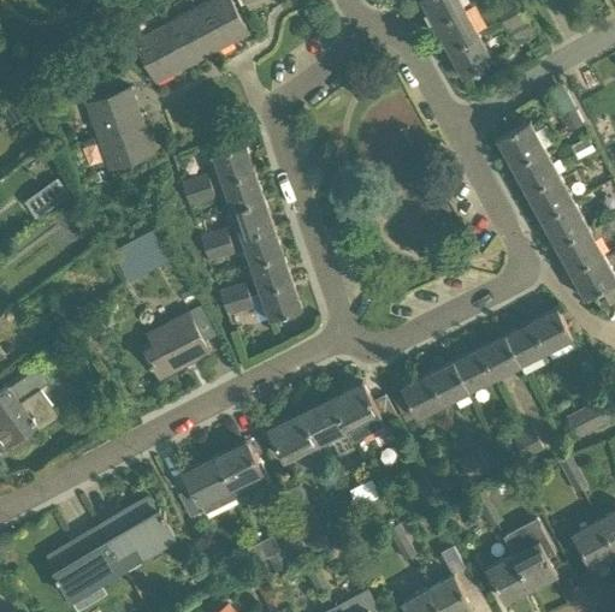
[(211,0),(194,10),(217,52),(248,35),(229,0),(211,0)]
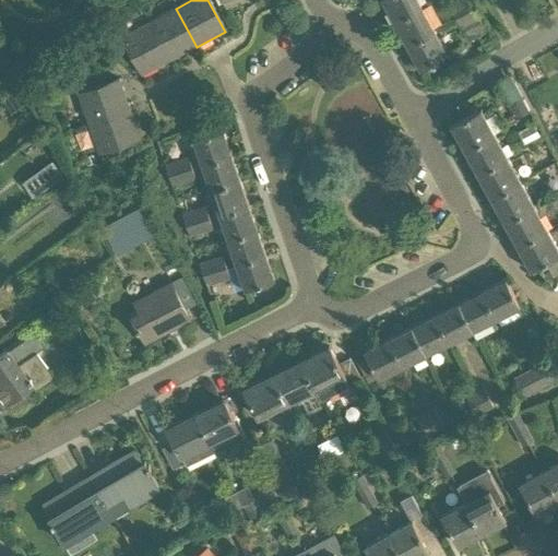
[(392,24),(419,9),(414,0),(380,0),(392,24)]
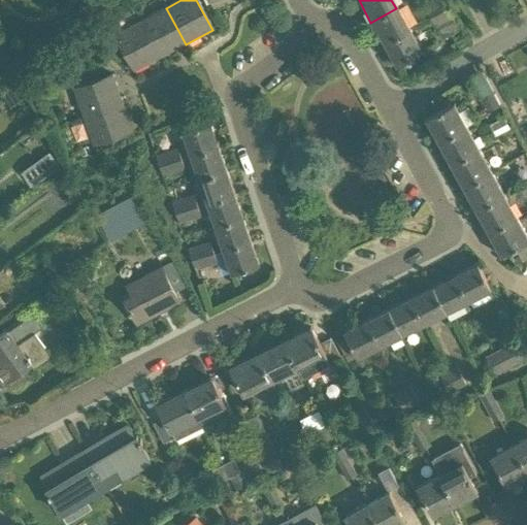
[(428,20),(445,11),(449,8),(443,0),(437,0),(422,9),(428,20)]
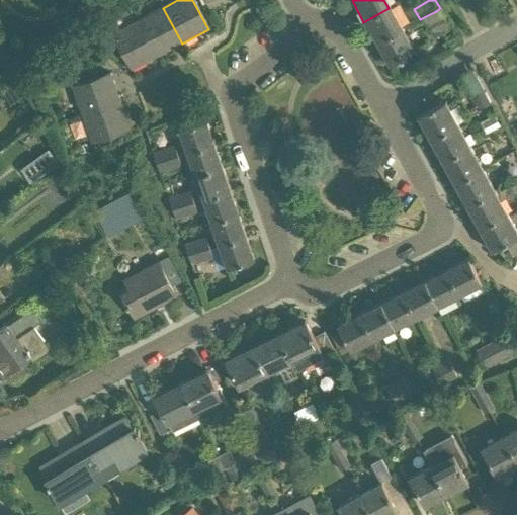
[(138,21),(157,57),(182,44),(163,8),(138,21)]
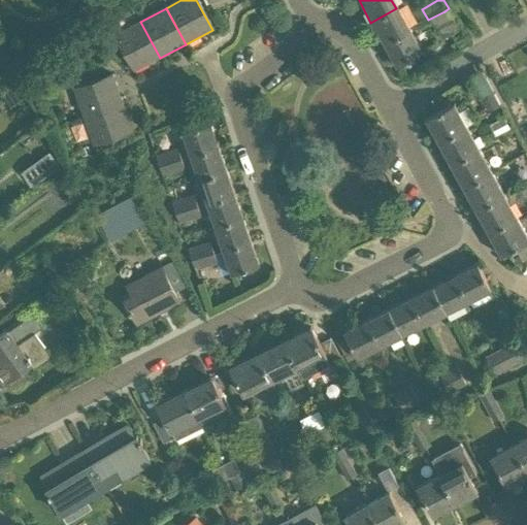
[(384,44),(408,31),(396,8),(370,23),(384,44)]
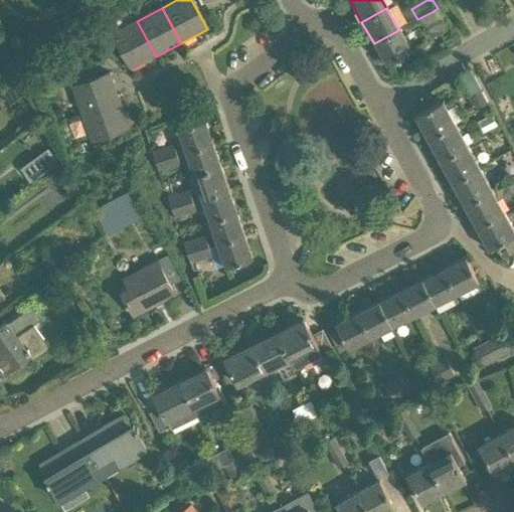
[(438,8),(434,11),(417,19),(430,40),(450,29),(438,8)]
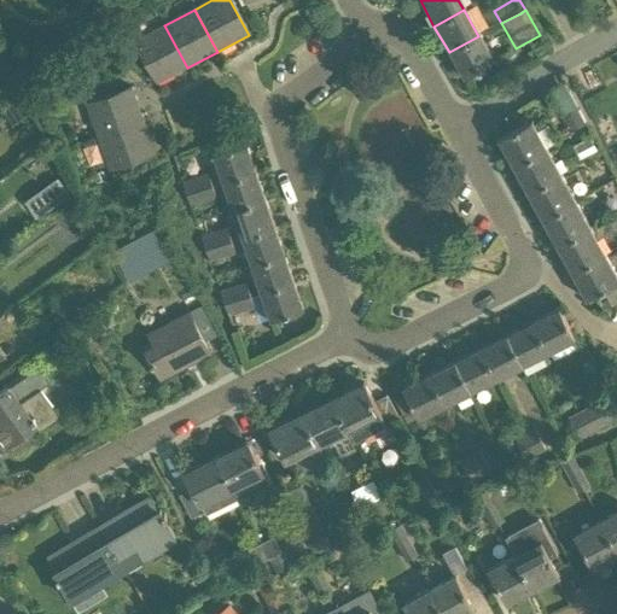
[(187,68),(164,25),(133,42),(156,85),(187,68)]
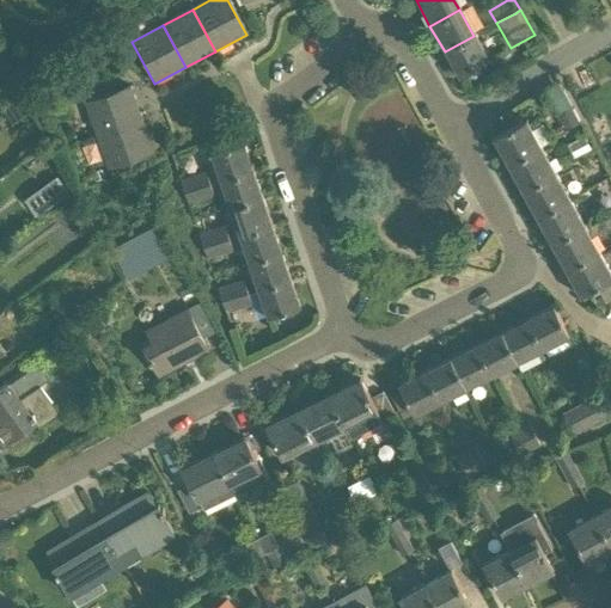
[(474,36),(445,51),(458,78),(488,61),(474,36)]
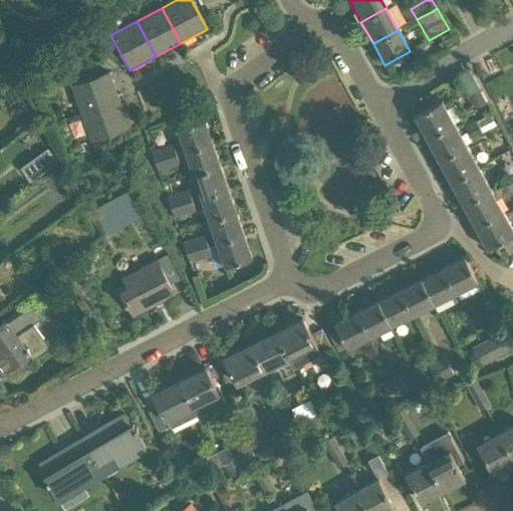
[(486,105),(474,83),(468,72),(456,78),(474,111),(486,105)]
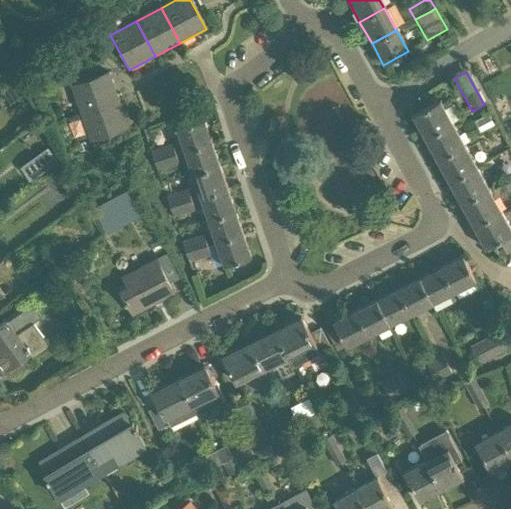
[(80,115),(117,101),(108,74),(70,87),(80,115)]
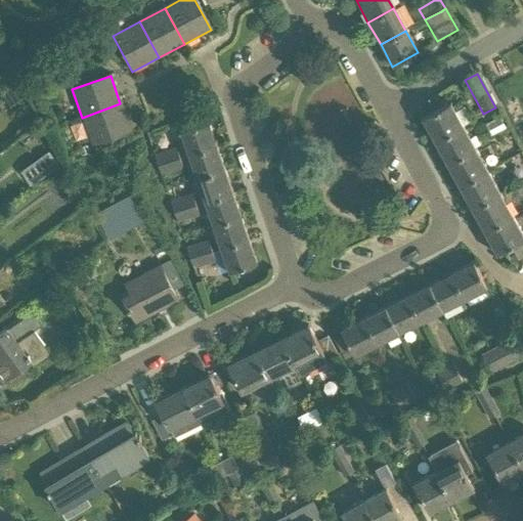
[(120,103),(82,118),(91,145),(130,132),(120,103)]
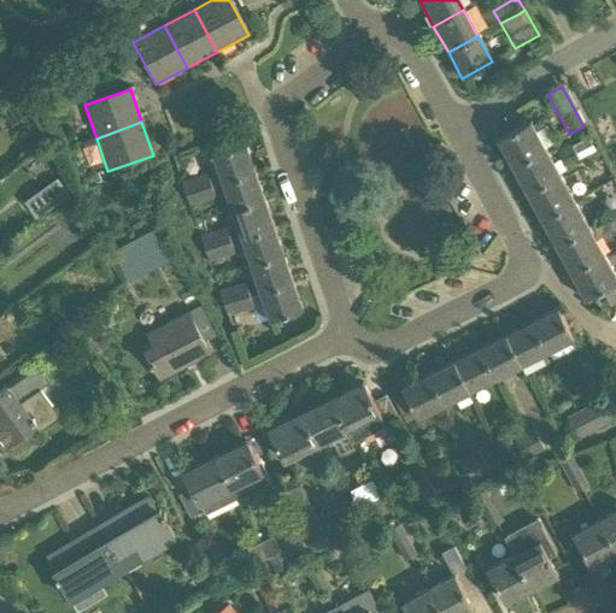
[(511,166),(544,148),(529,122),(497,140),(511,166)]
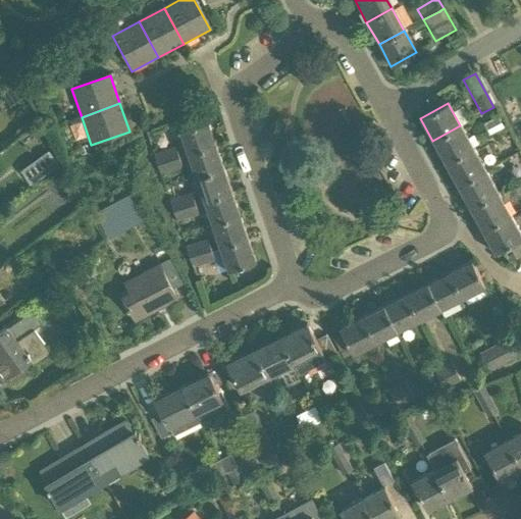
[(188,156),(214,146),(206,122),(179,132),(188,156)]
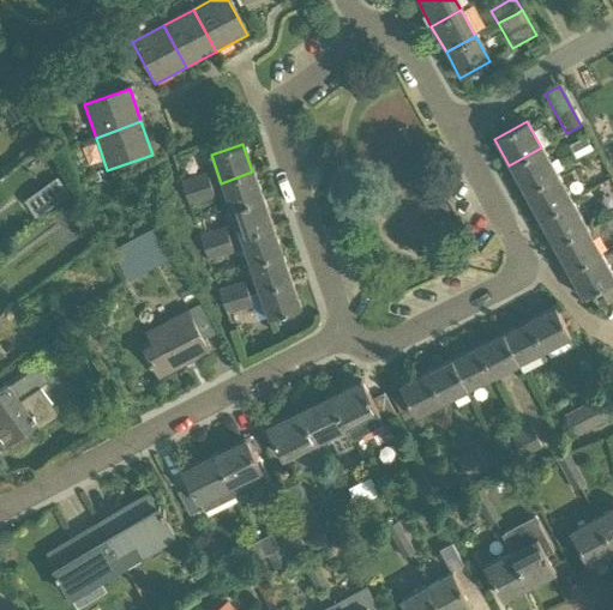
[(523,193),(556,175),(541,148),(509,165),(523,193)]
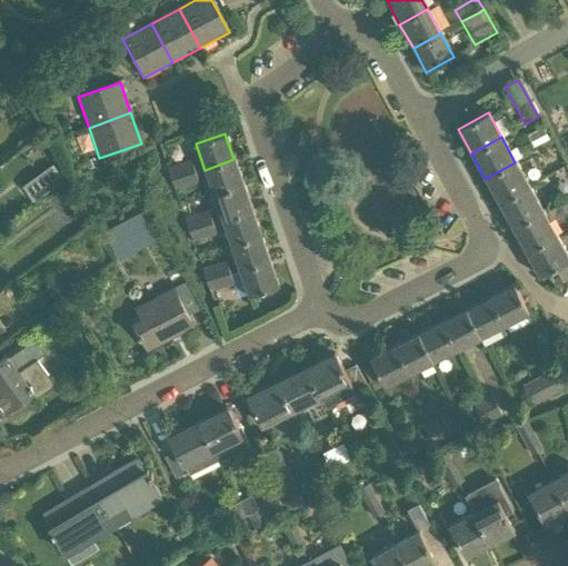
[(213,195),(242,185),(233,159),(205,170),(213,195)]
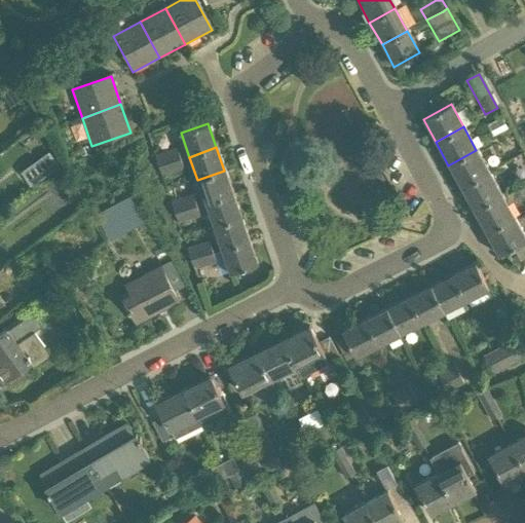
[(157,167),(180,160),(176,149),(154,156),(157,167)]
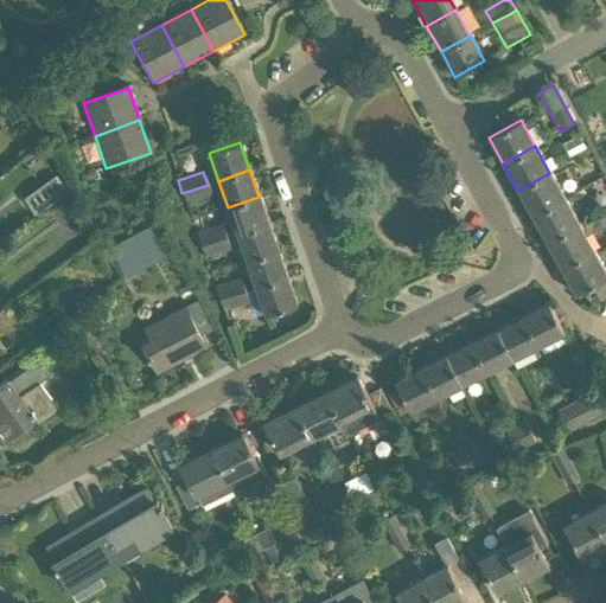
[(531,217),(563,199),(549,173),(517,191),(531,217)]
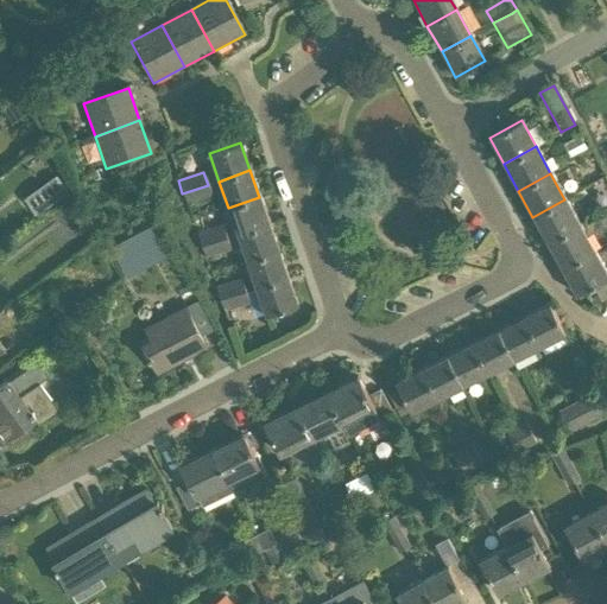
[(56,179),(24,204),(33,218),(67,194),(56,179)]
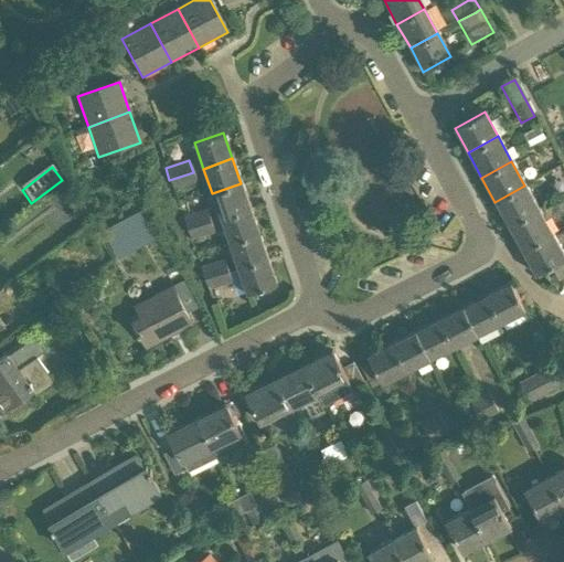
[(193,172),(169,180),(173,191),(197,183),(193,172)]
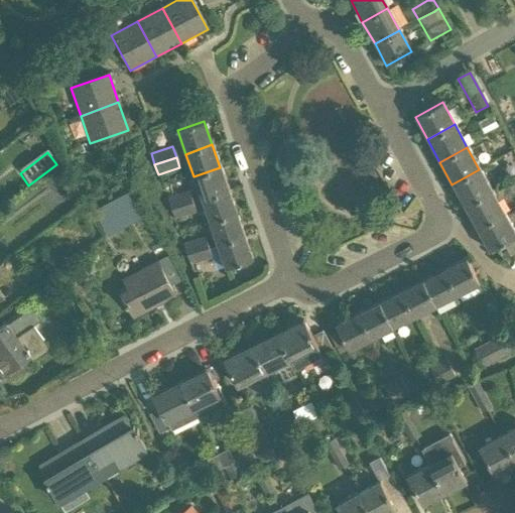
[(201,200),(228,190),(220,167),(194,176),(201,200)]
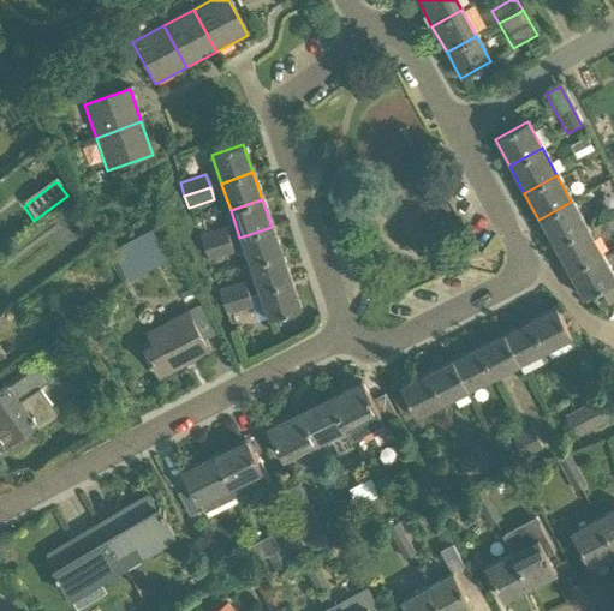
[(553,246),(586,228),(571,202),(538,220),(553,246)]
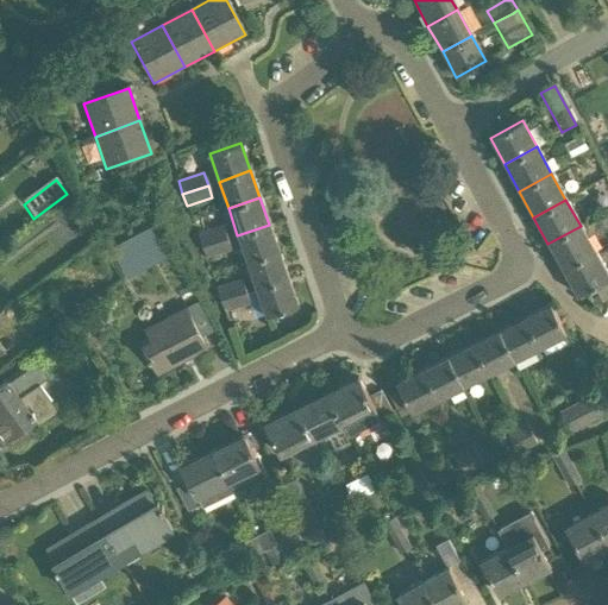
[(246,263),(279,252),(269,225),(237,235),(246,263)]
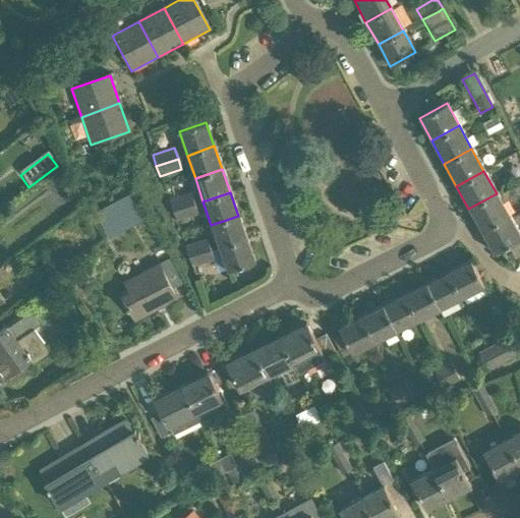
[(172,213),(194,205),(190,193),(169,202),(172,213)]
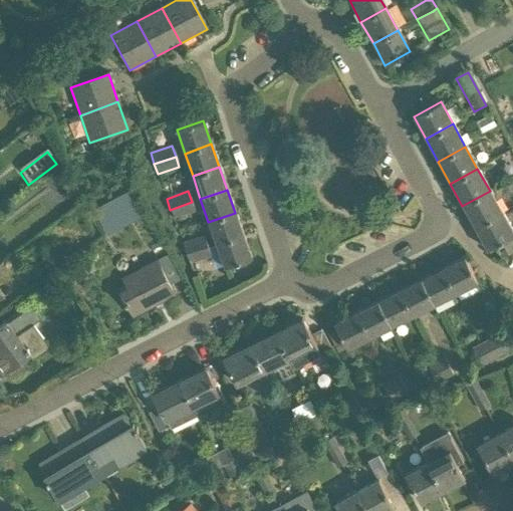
[(475,228),(502,213),(490,191),(462,206),(475,228)]
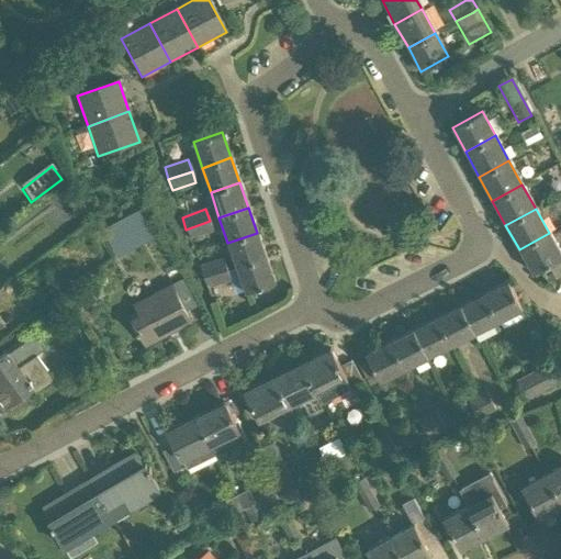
[(100,232),(115,259),(154,237),(138,210),(100,232)]
